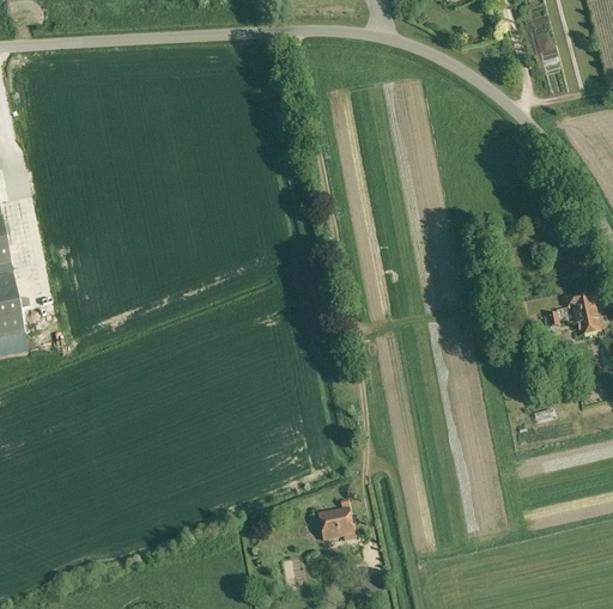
[(538,201),(538,202),(538,203),(538,205),(539,206),(540,207),(541,207),(542,208),(544,208),(545,208),(546,208),(547,207),(548,207),(548,206),(550,206),(550,205),(551,203),(551,202),(551,200),(551,199),(550,199),(550,198),(548,196),(547,195),(546,195),(545,195),(544,195),(542,195),(541,195),(540,196),(539,196),(539,198),(538,199),(538,200),(538,201)]
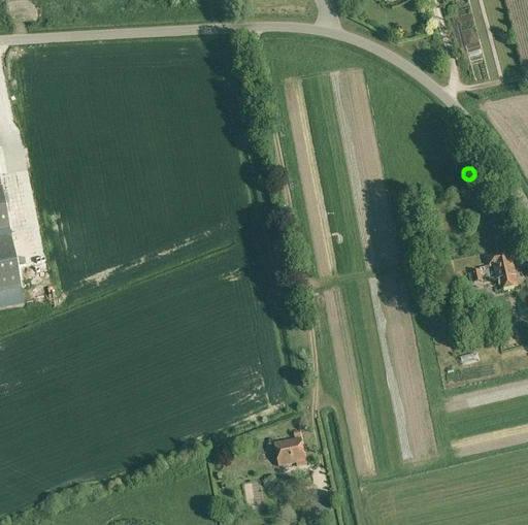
[(0,225),(9,224),(0,177),(0,225)]
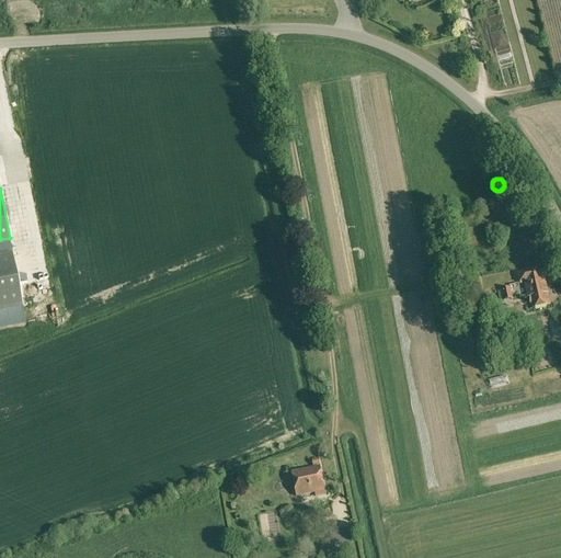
[(0,307),(22,303),(12,248),(0,250),(0,307)]
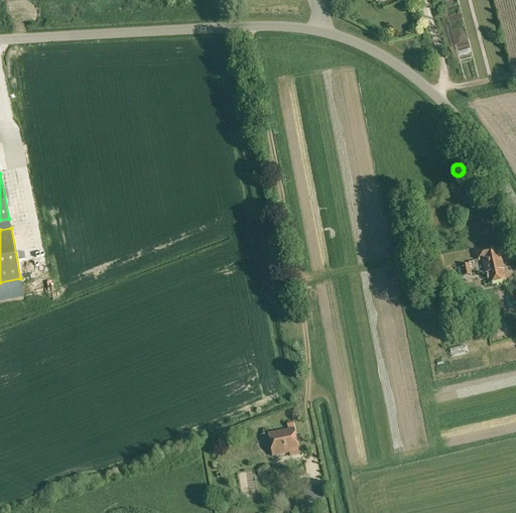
[(501,253),(506,252),(504,243),(476,249),(478,258),(483,257),(488,281),(507,277),(501,253)]
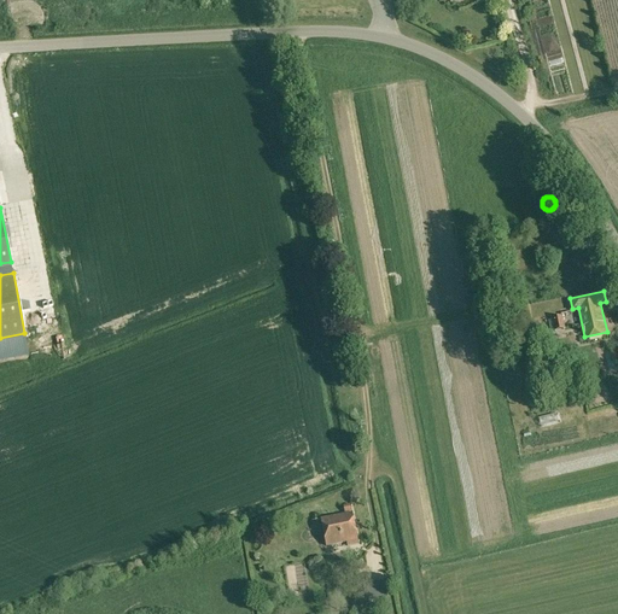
[(552,315),(554,328),(565,326),(563,313),(552,315)]
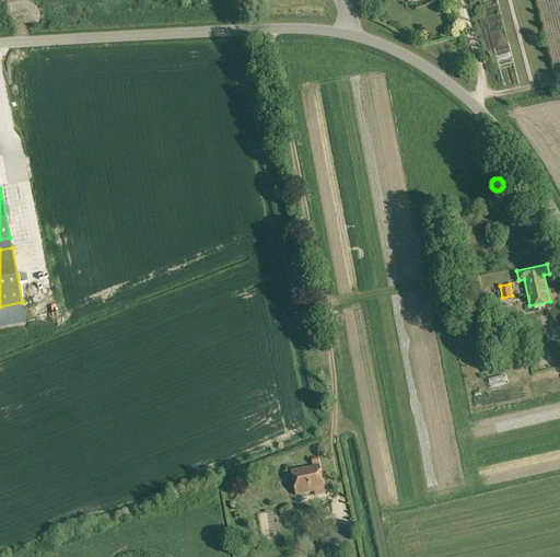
[(314,489),(314,494),(325,491),(319,463),(291,468),(295,492),(314,489)]
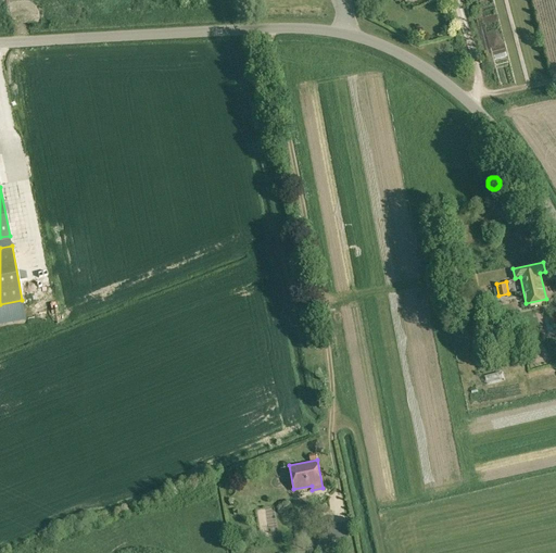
[(329,537),(349,533),(346,520),(327,524),(329,537)]
